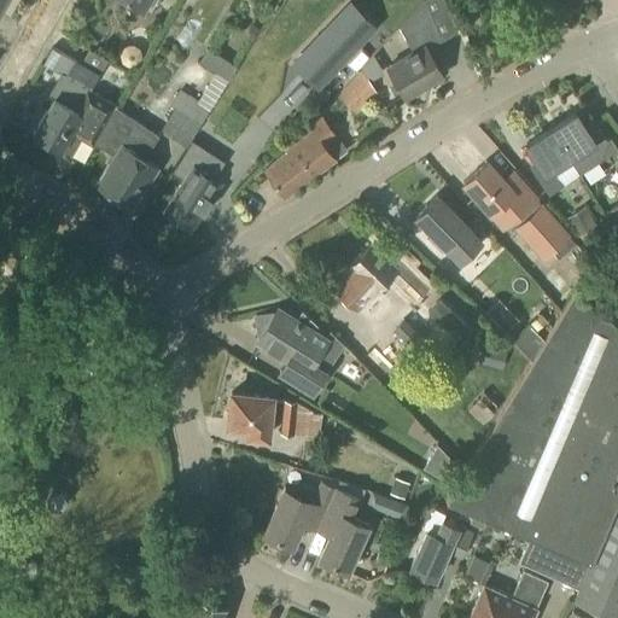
[(124,0),(147,13),(155,0),(124,0)]
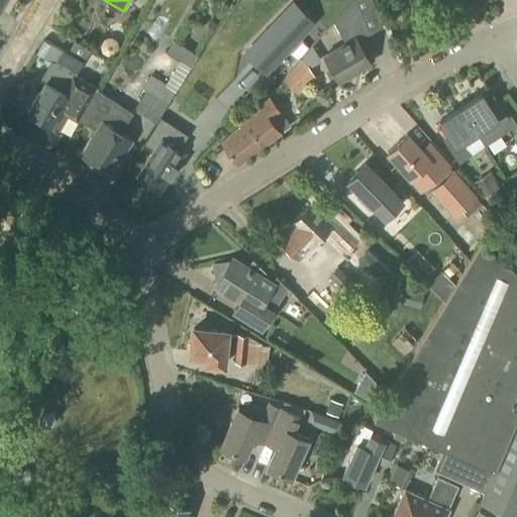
[(372,0),(353,0),(332,22),(345,45),(324,58),(339,83),(369,66),(355,42),(369,34),(362,18),(377,12),(372,0)]
